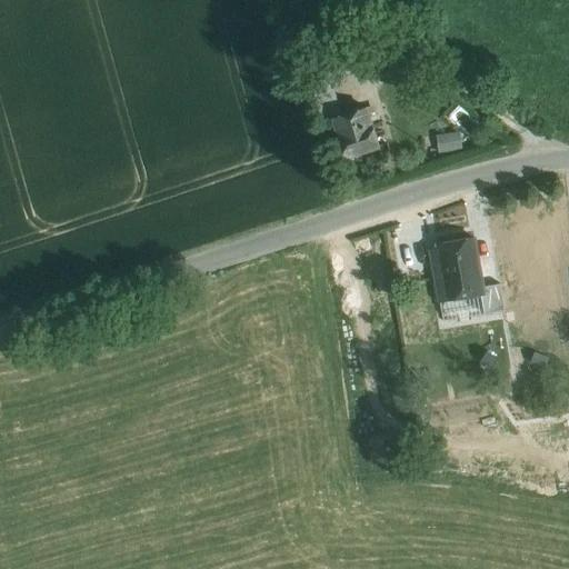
[(338,65),(318,70),(321,83),(342,77),(338,65)]
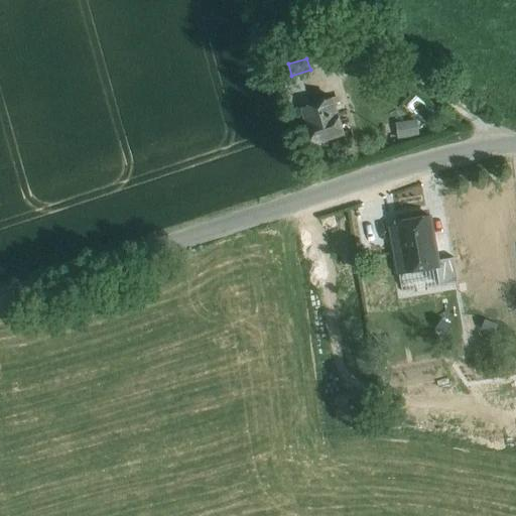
[(301,80),(282,86),(285,97),(305,91),(301,80)]
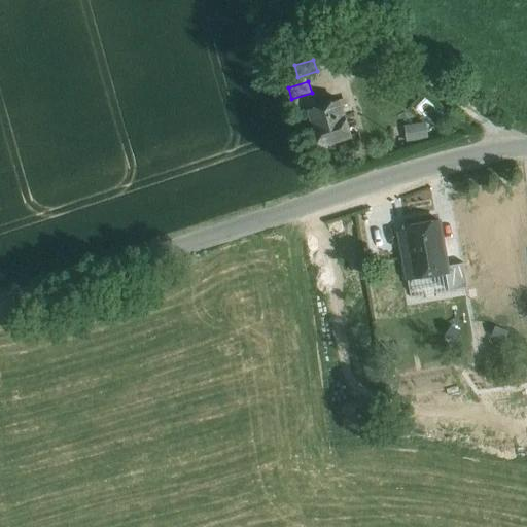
[(339,100),(309,109),(314,125),(313,125),(319,146),(352,136),(345,114),(344,115),(339,100)]
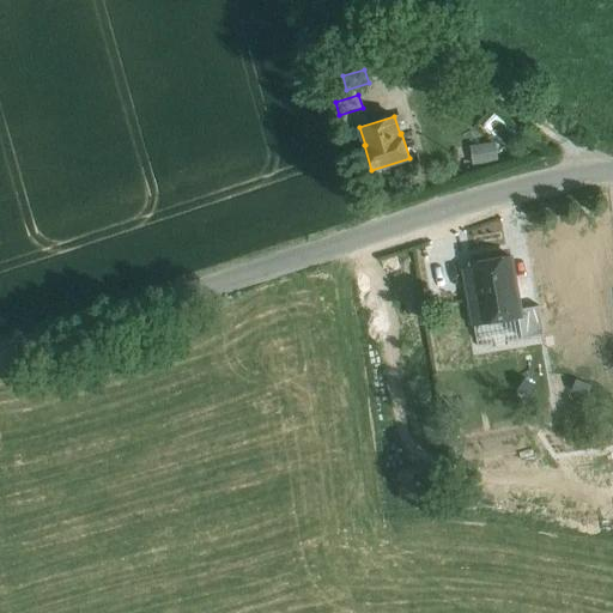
[(473,144),(474,161),(498,159),(497,143),(473,144)]
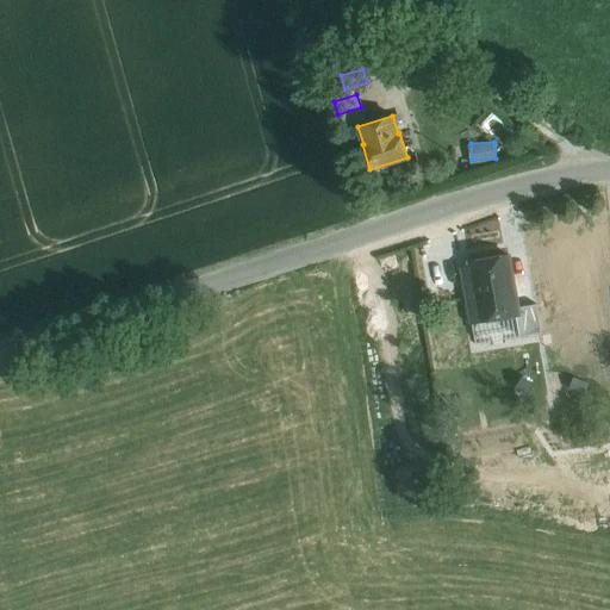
[(509,255),(470,261),(473,284),(466,285),(474,332),(496,329),(498,340),(521,336),(516,315),(520,313),(518,307),(509,255)]
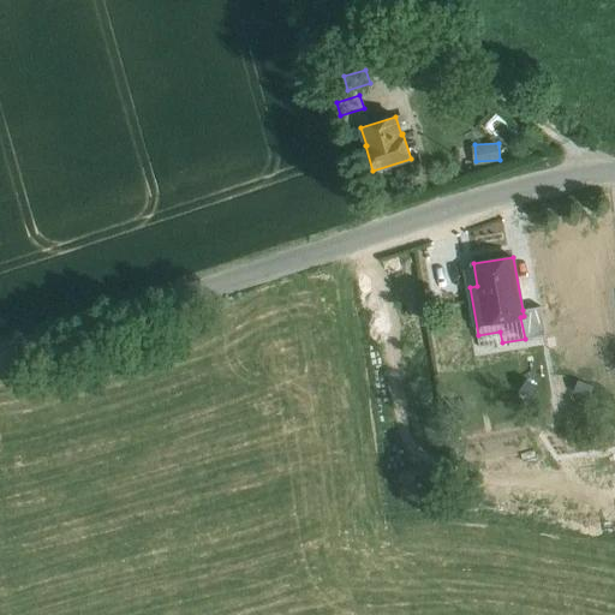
[(541,306),(523,310),(524,316),(520,317),(525,339),(547,335),(541,306)]
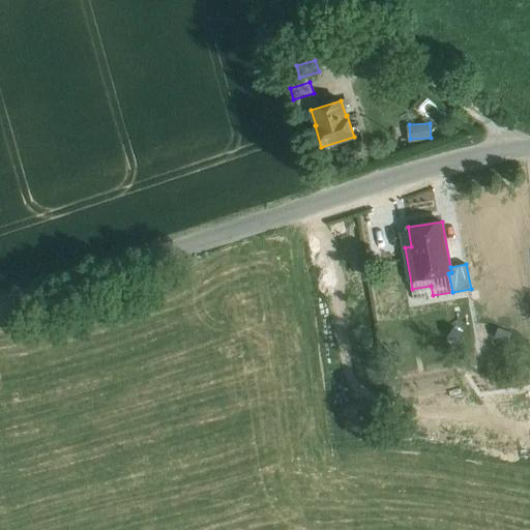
All buildings are outlined.
